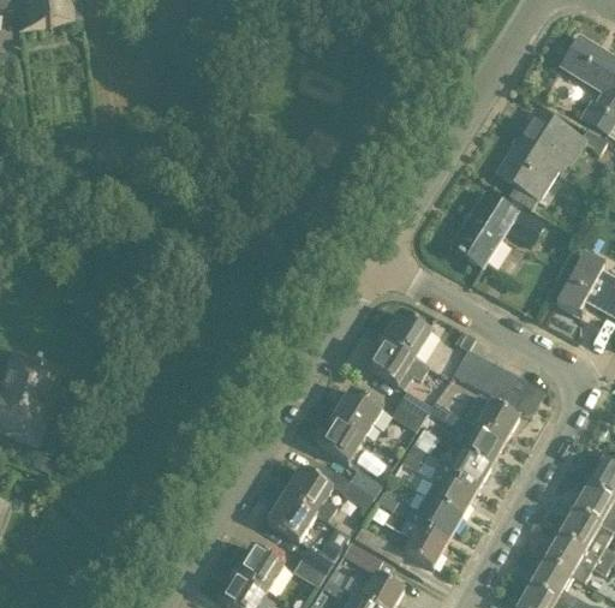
[(17,0),(17,6),(21,29),(83,19),(79,0),(17,0)]
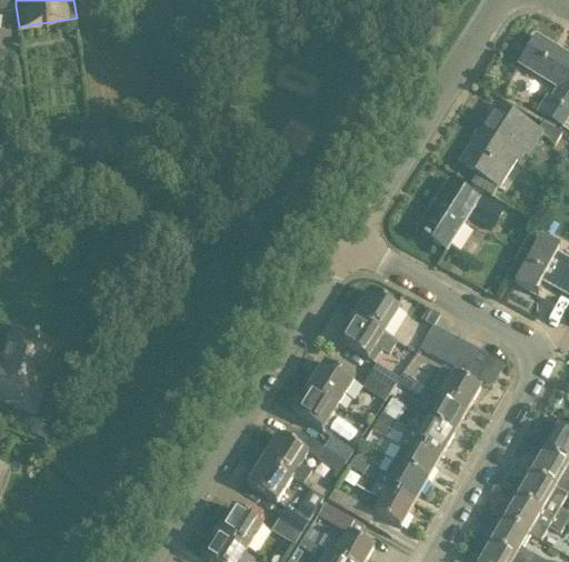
[(568,51),(537,32),(520,59),(559,83),(551,96),(548,93),(540,106),(562,120),(568,108),(568,51)]
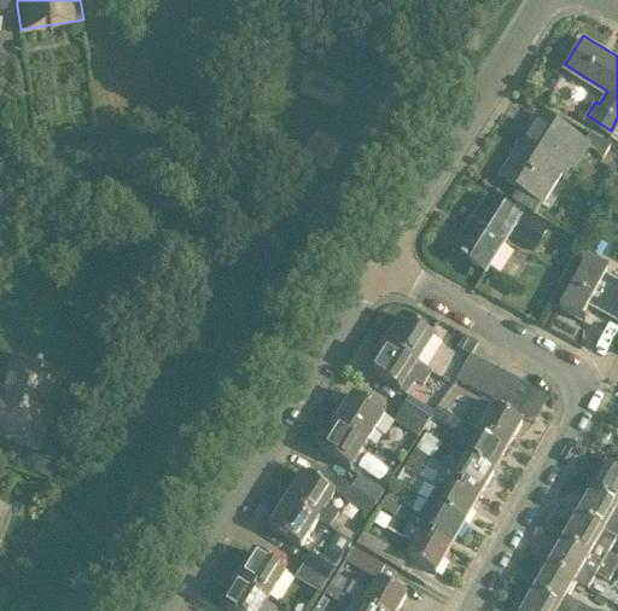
[(608,141),(588,129),(584,137),(540,109),(500,172),(518,182),(509,196),(532,210),(541,197),(559,169),(566,174),(587,141),(602,151),(608,141)]
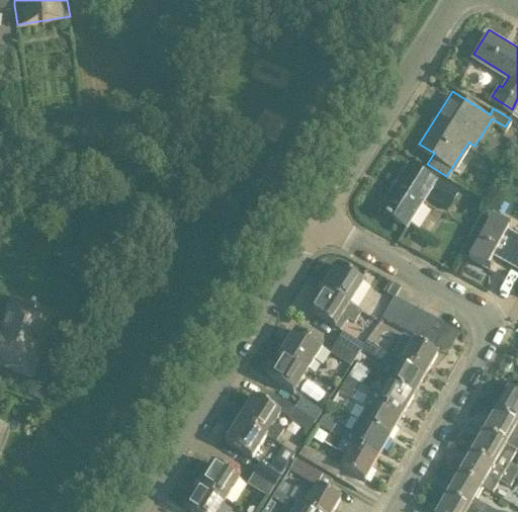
[(458,186),(437,173),(434,177),(409,162),(380,207),(408,224),(426,194),(446,206),(458,186)]
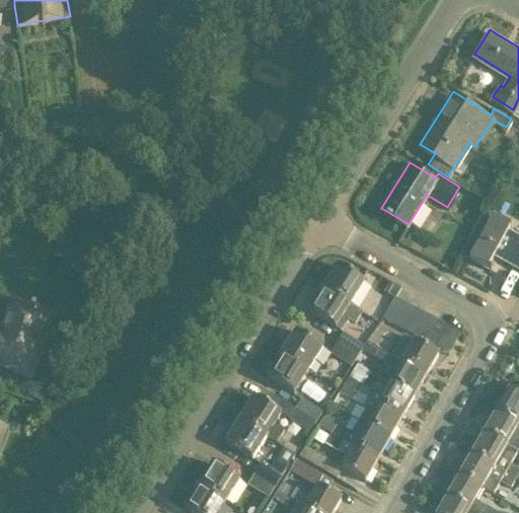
[(497,249),(514,260),(518,262),(518,231),(510,227),(513,222),(494,212),(470,253),(489,264),(497,249)]
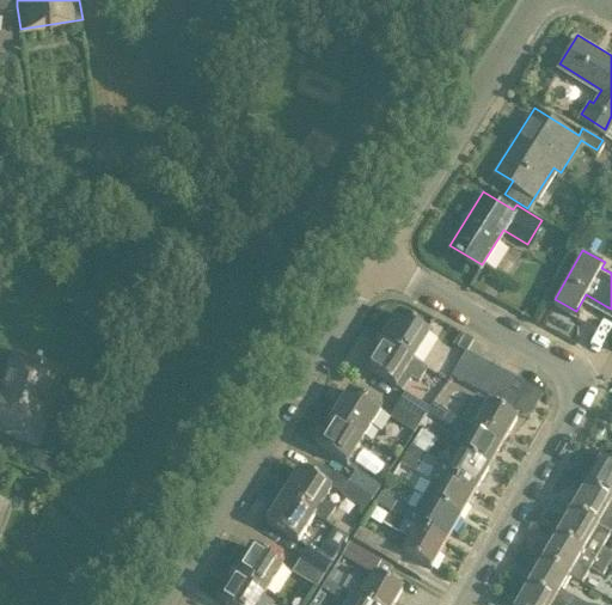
[(381,336),(414,355),(430,329),(398,309),(381,336)]
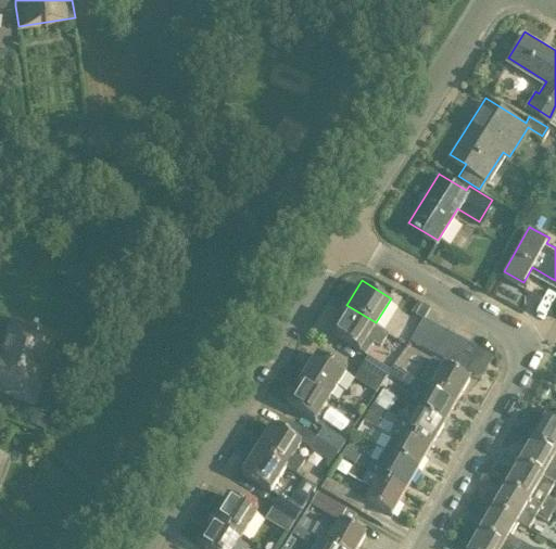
[(421,314),(424,315),(429,304),(421,299),(415,310),(421,314)]
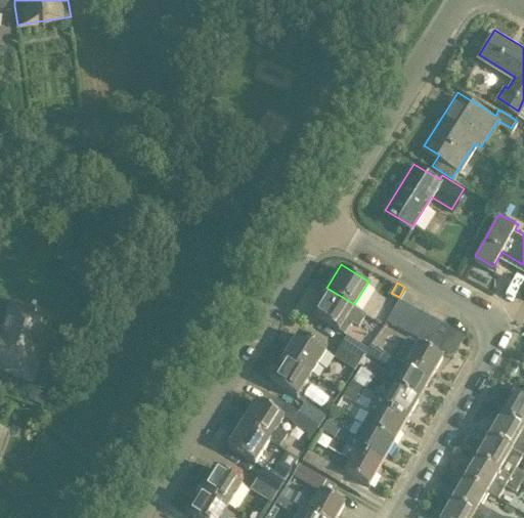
[(354,304),(326,288),(312,309),(340,327),(354,304)]
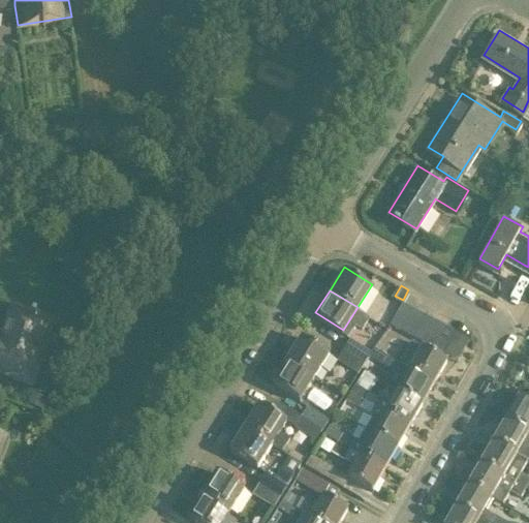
[(413,306),(403,300),(401,299),(390,320),(402,328),(413,306)]
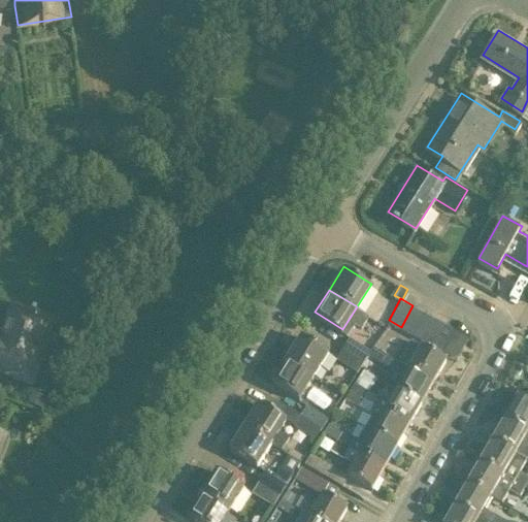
[(0,368),(30,379),(51,317),(11,303),(0,337),(0,336),(0,368)]
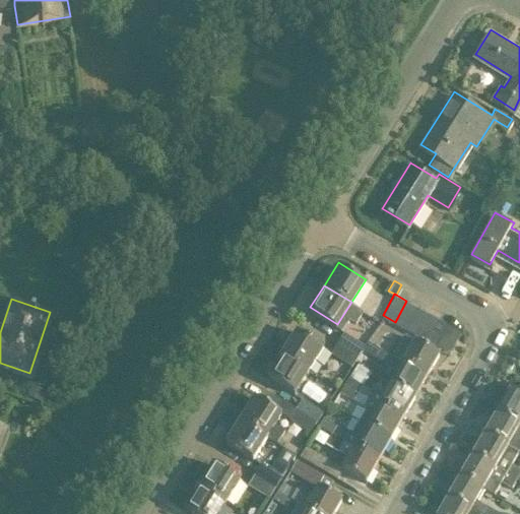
[(405,327),(416,306),(406,301),(395,322),(405,327)]
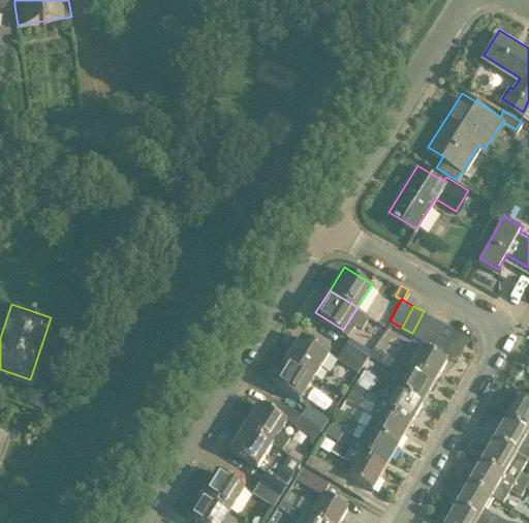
[(424,311),(412,333),(423,339),(434,317),(424,311)]
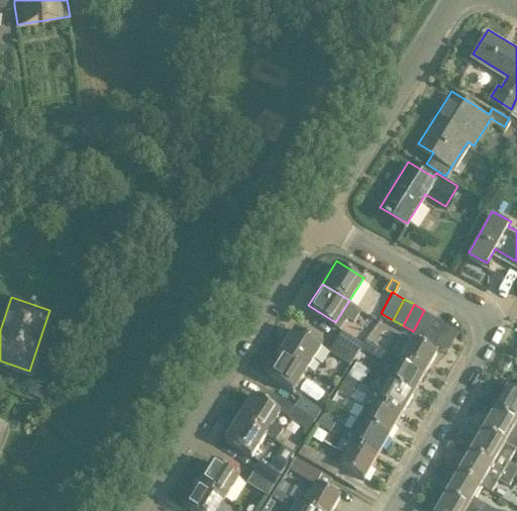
[(364,308),(352,318),(360,327),(372,318),(364,308)]
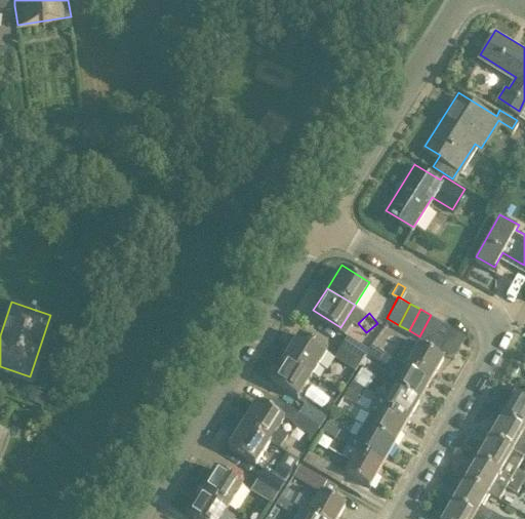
[(441,320),(431,315),(419,336),(430,342),(441,320)]
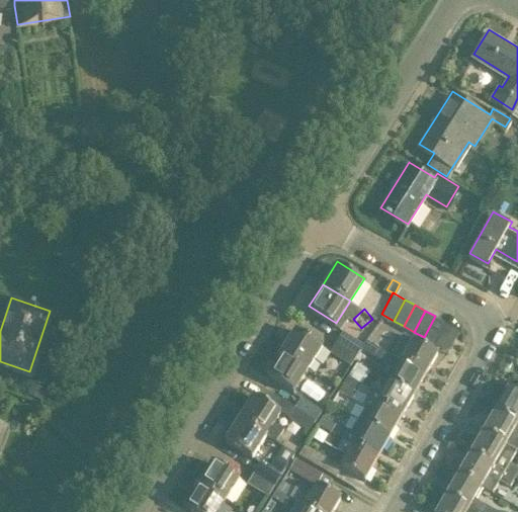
[(445,321),(435,316),(424,337),(434,343),(445,321)]
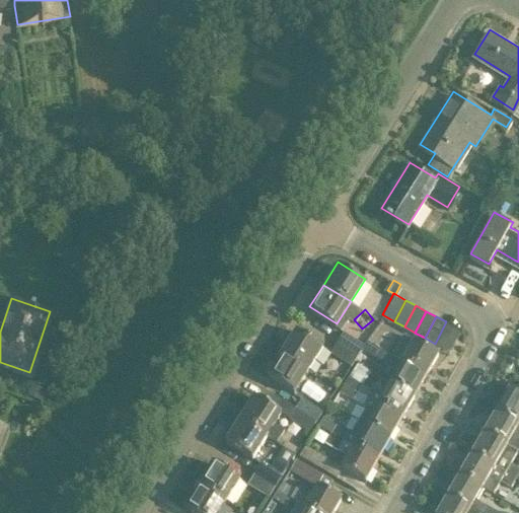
[(282,351),(308,367),(322,345),(296,327),(282,351)]
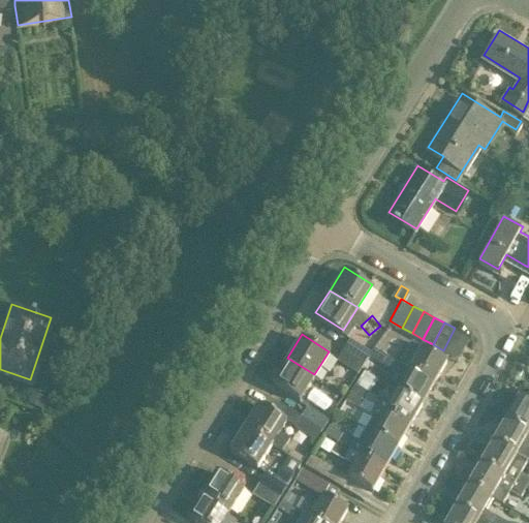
[(370,349),(349,336),(343,345),(364,359),(368,352),(370,349)]
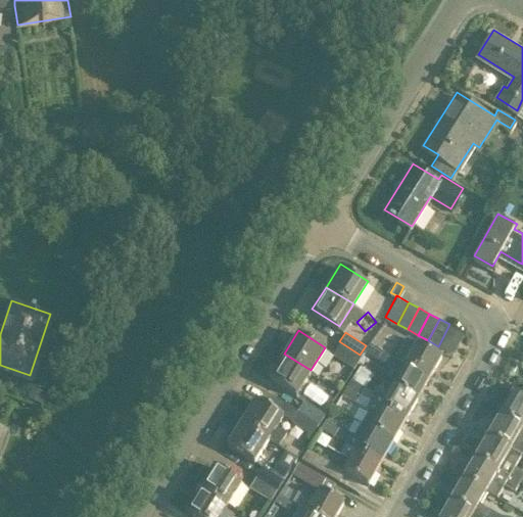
[(406,334),(393,356),(429,375),(441,355),(417,340),(406,334)]
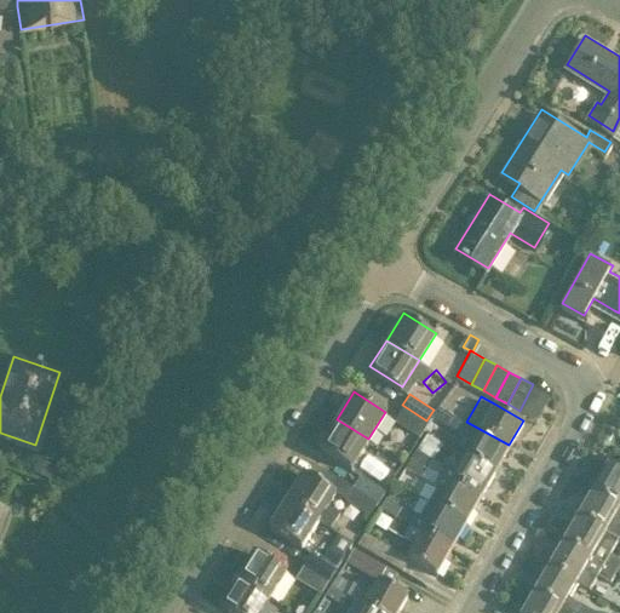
[(418,434),(426,420),(402,405),(394,418),(418,434)]
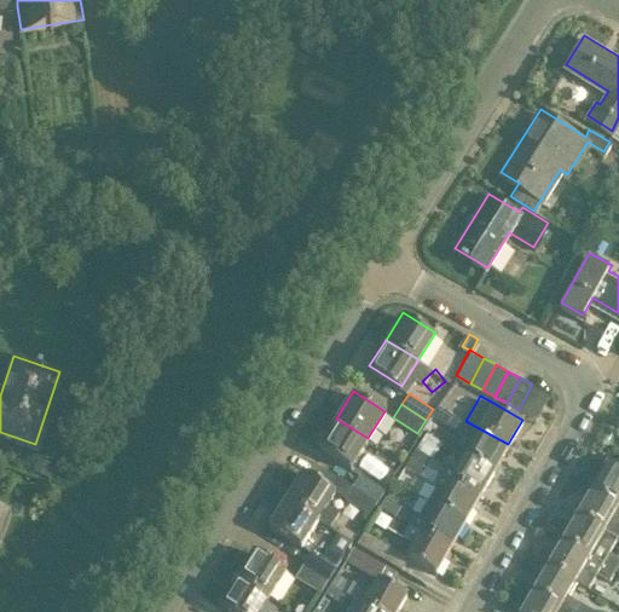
[(431,413),(445,422),(451,413),(437,404),(433,409),(431,413)]
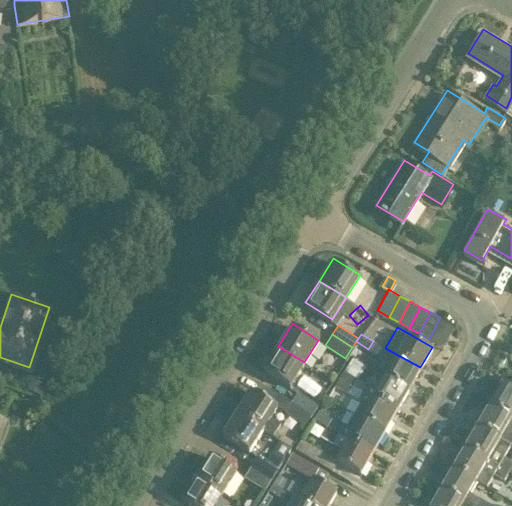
[(304,362),(278,346),(264,368),(290,385),(304,362)]
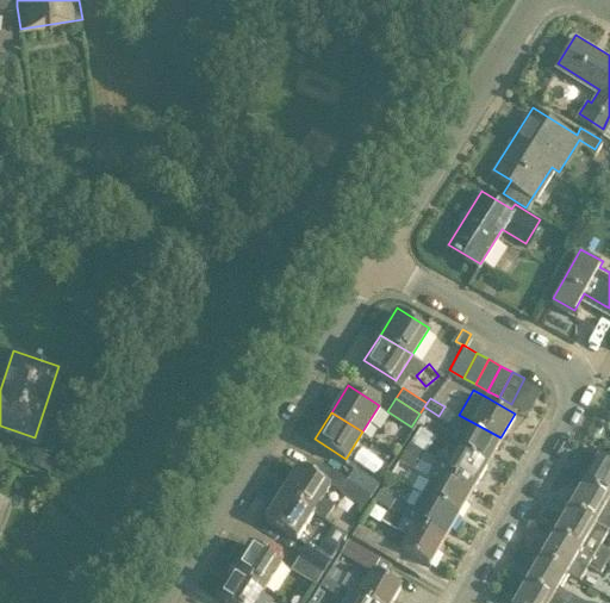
[(459,415),(453,424),(466,433),(459,447),(486,464),(500,437),(459,415)]
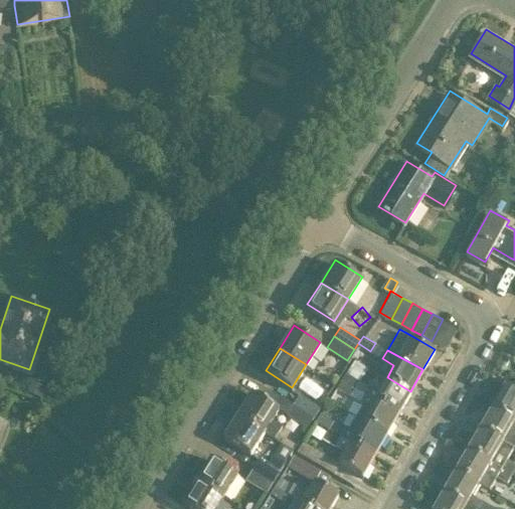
[(410,391),(387,377),(380,388),(369,382),(368,384),(345,370),(340,378),(353,386),(364,392),(398,411),(410,391)]
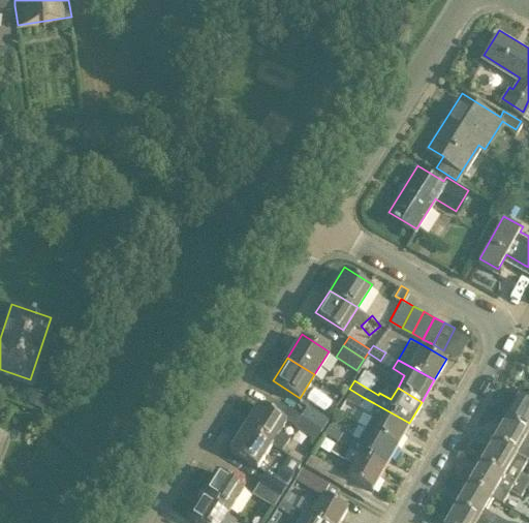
[(26,401),(43,407),(48,395),(30,389),(26,401)]
